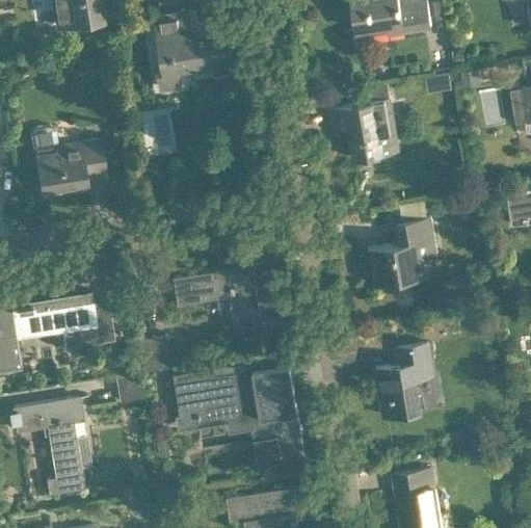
[(53,0),(58,27),(71,26),(104,21),(104,19),(103,19),(99,0),(53,0)]
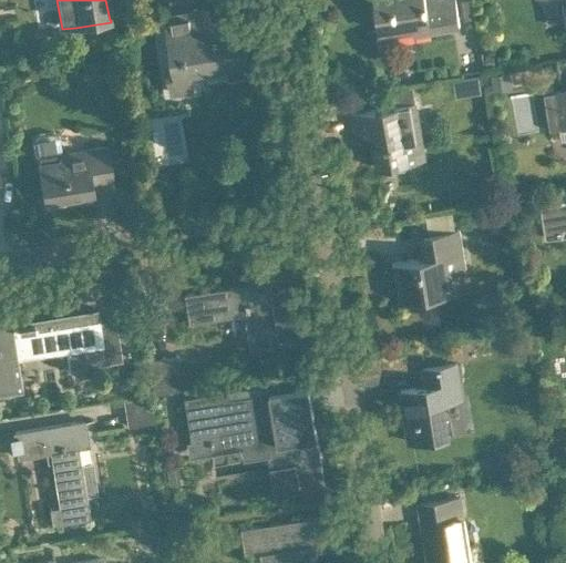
[(374,0),(380,33),(399,30),(400,38),(415,36),(461,28),(456,0),(452,0),(428,4),(425,0),(374,0)]
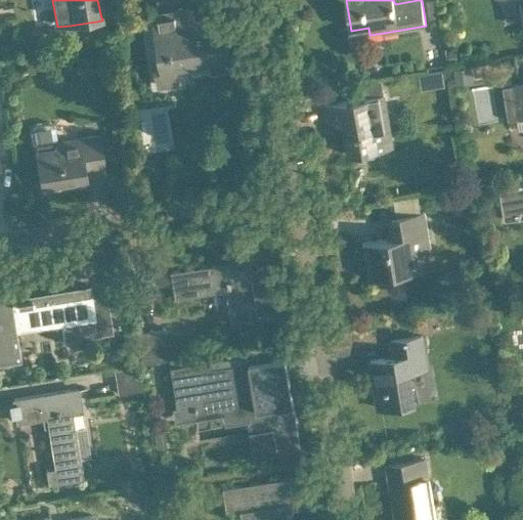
[(179,13),(155,17),(163,68),(158,69),(161,88),(179,85),(176,69),(210,62),(212,76),(230,73),(230,68),(231,67),(223,19),(181,27),(179,13)]
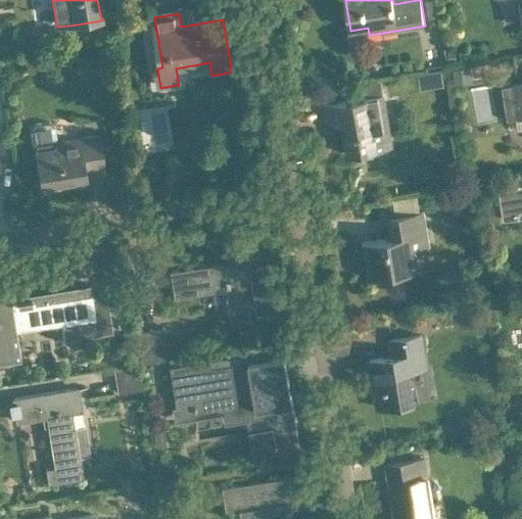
[(83,61),(83,65),(85,71),(91,75),(95,75),(98,74),(101,69),(100,63),(92,57),(87,58),(83,61)]
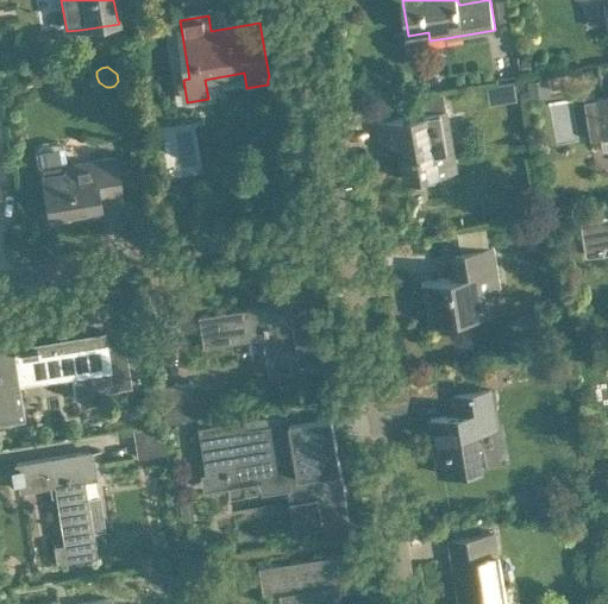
[(549,81),(527,85),(531,102),(551,99),(551,95),(549,81)]
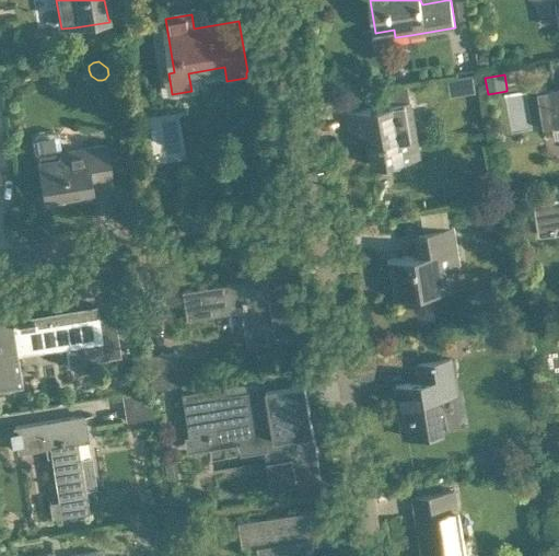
[(547,85),(536,87),(538,96),(544,132),(558,130),(558,92),(549,94),(547,85)]
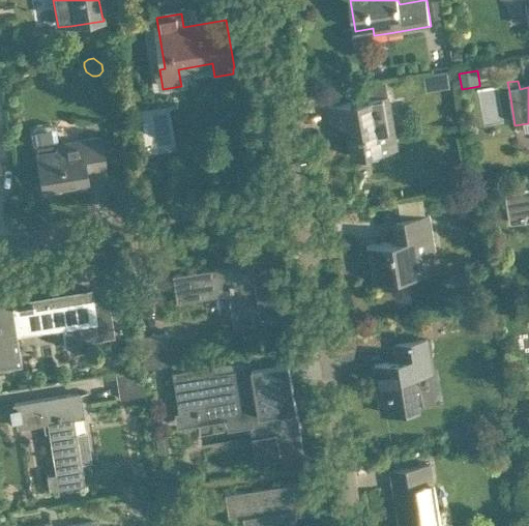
[(488,127),(506,123),(499,90),(480,94),(488,127)]
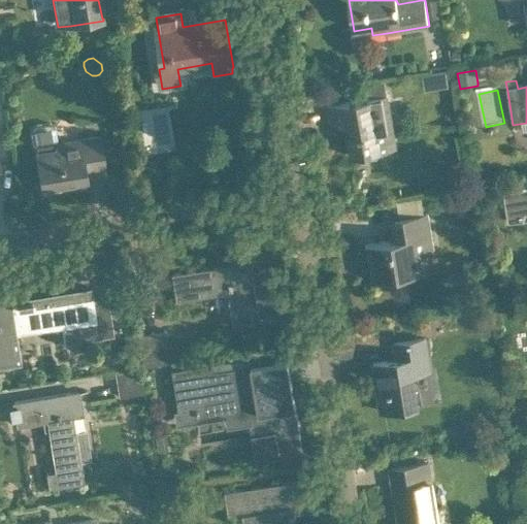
[(347,105),(326,108),(330,133),(348,130),(353,159),(397,152),(393,132),(388,98),(373,101),(347,105)]
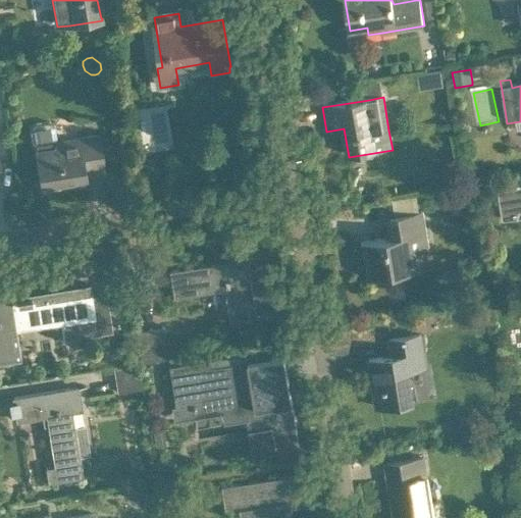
[(34,126),(30,132),(32,145),(37,149),(38,153),(37,153),(40,169),(43,190),(87,183),(88,183),(87,177),(87,173),(106,169),(103,154),(100,137),(76,141),(77,147),(55,150),(54,151),(53,145),(57,140),(55,127),(50,124),(34,126)]
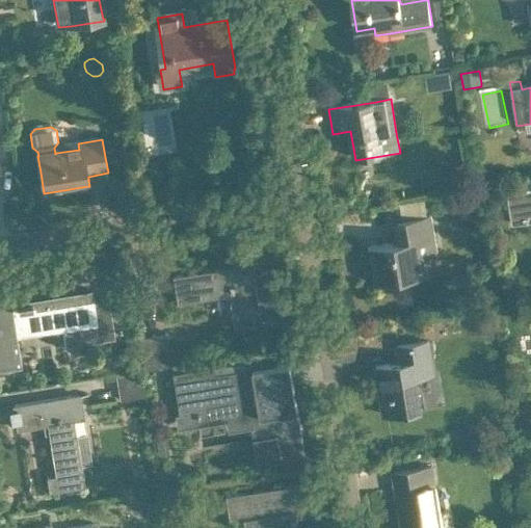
[(530,193),(508,198),(513,228),(530,223),(530,193)]
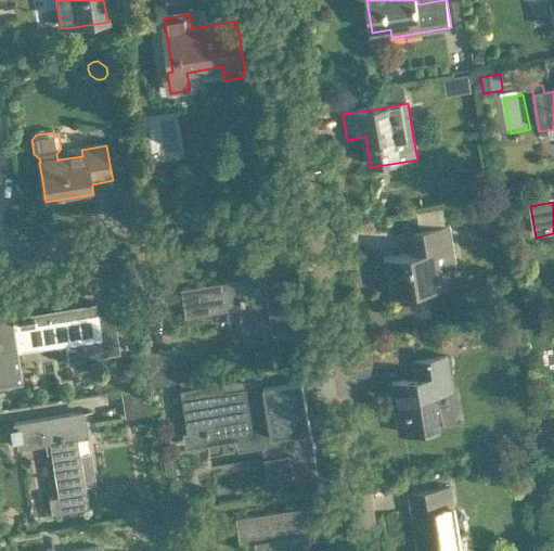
[(420,254),(385,259),(385,261),(389,260),(395,295),(391,295),(391,297),(413,293),(437,289),(434,271),(455,268),(449,227),(438,229),(416,232),(420,254)]
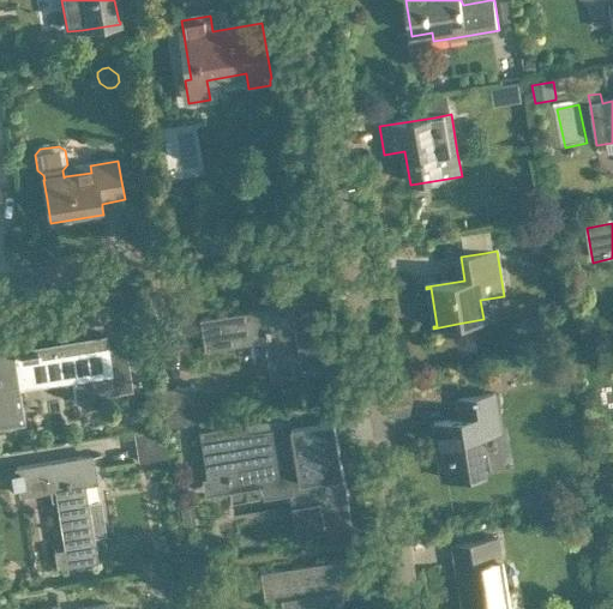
[(203,321),(206,345),(208,354),(234,349),(259,345),(266,344),(278,342),(298,338),(300,354),(299,354),(281,356),(269,359),(272,380),(304,375),(328,372),(318,314),(304,317),(301,306),(262,312),(228,318),(203,321)]
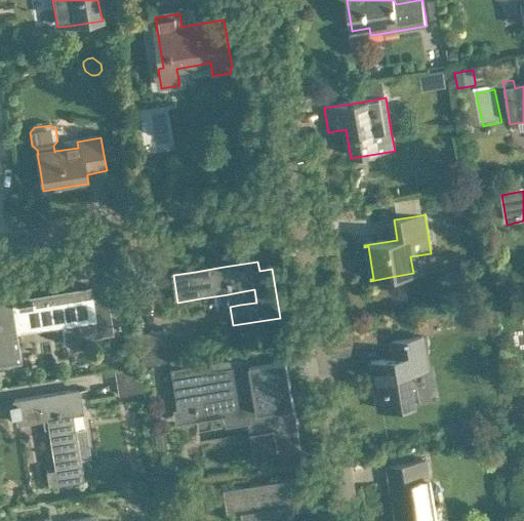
[(447,281),(447,285),(450,289),(455,289),(458,285),(458,280),(455,277),(451,277),(447,281)]
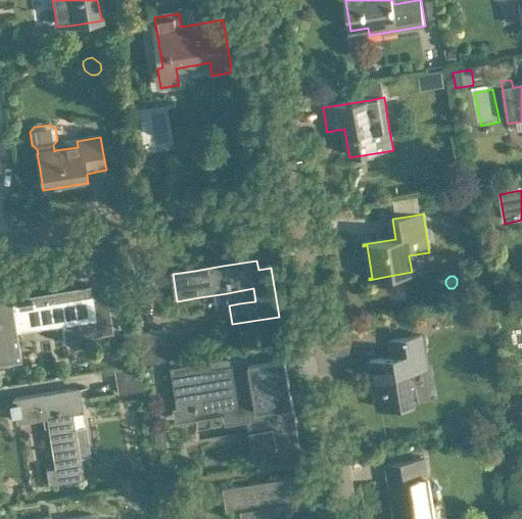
[(227,293),(229,305),(239,303),(237,291),(227,293)]
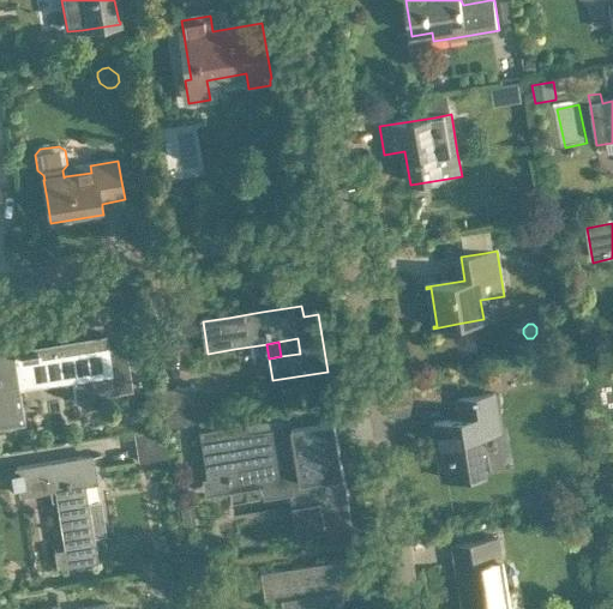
[(13,353),(0,354),(0,429),(16,427),(25,426),(19,392),(36,390),(72,384),(79,383),(86,381),(88,389),(90,401),(92,401),(118,396),(133,393),(126,351),(125,351),(110,354),(108,343),(107,343),(76,348),(38,354),(37,353),(30,354),(29,350),(13,353)]
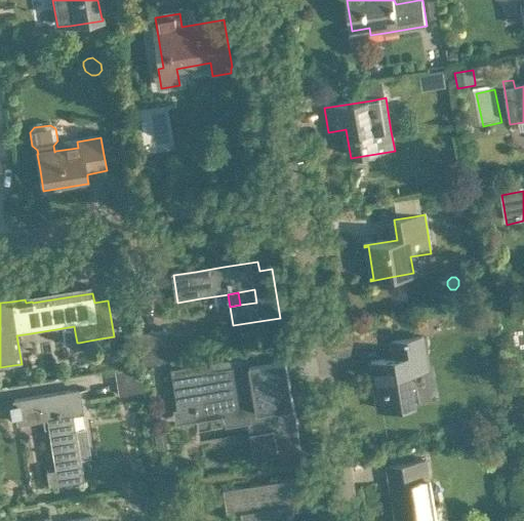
[(166,331),(137,336),(143,366),(171,361),(166,331)]
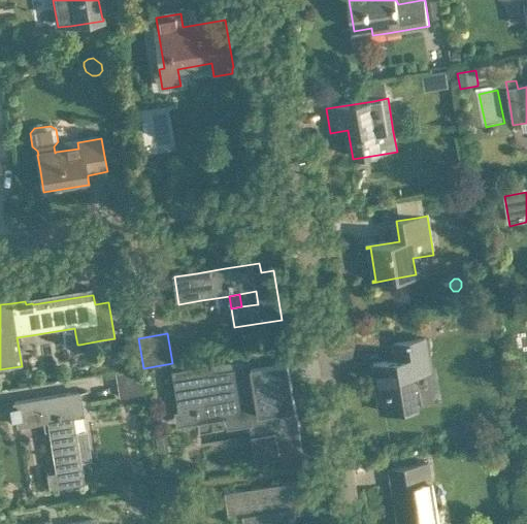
[(397,362),(374,366),(382,414),(402,411),(418,408),(413,375),(431,372),(426,340),(416,342),(395,346),(397,362)]
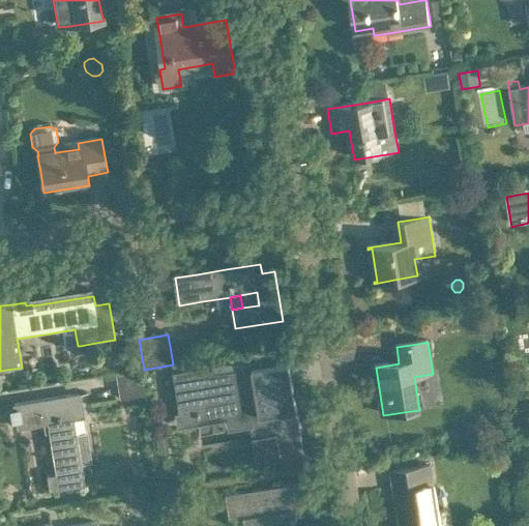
[(215,366),(172,374),(179,414),(175,415),(177,430),(228,421),(229,432),(253,428),(254,437),(255,443),(277,440),(280,448),(281,448),(303,444),(289,362),(277,364),(246,370),(217,375),(215,366)]
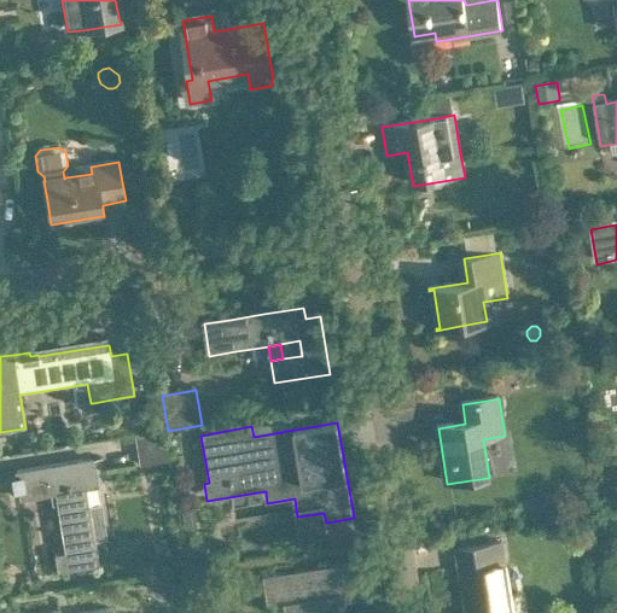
[(163,432),(135,437),(140,467),(168,462),(163,432)]
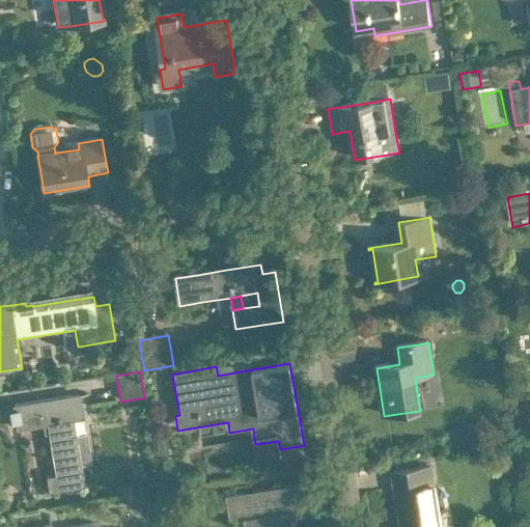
[(16,413),(11,413),(12,423),(15,423),(17,422),(18,431),(44,426),(49,425),(51,436),(57,478),(49,479),(49,478),(48,478),(50,494),(85,488),(84,480),(81,467),(92,465),(87,435),(77,437),(74,420),(84,419),(80,397),(35,405),(15,408),(16,413)]
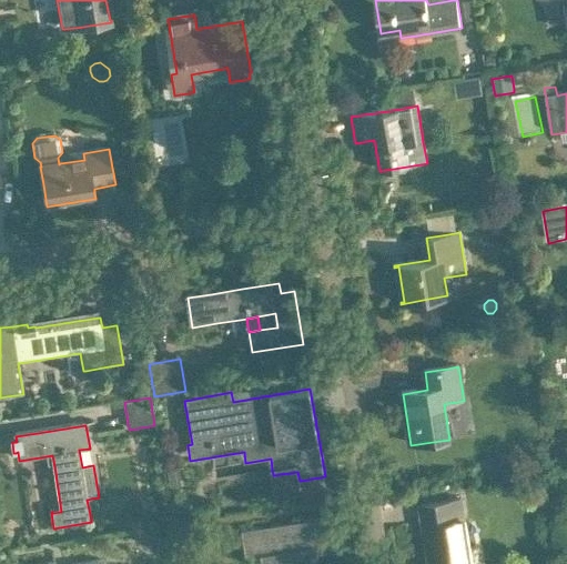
[(443,503),(421,507),(429,563),(471,563),(461,501),(443,503)]
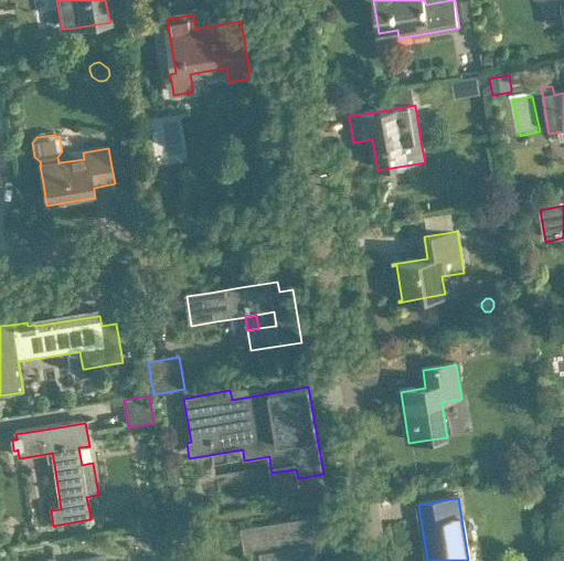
[(307,519),(242,530),(246,558),(264,554),(265,560),(317,560),(316,553),(334,551),(329,516),(307,519)]
